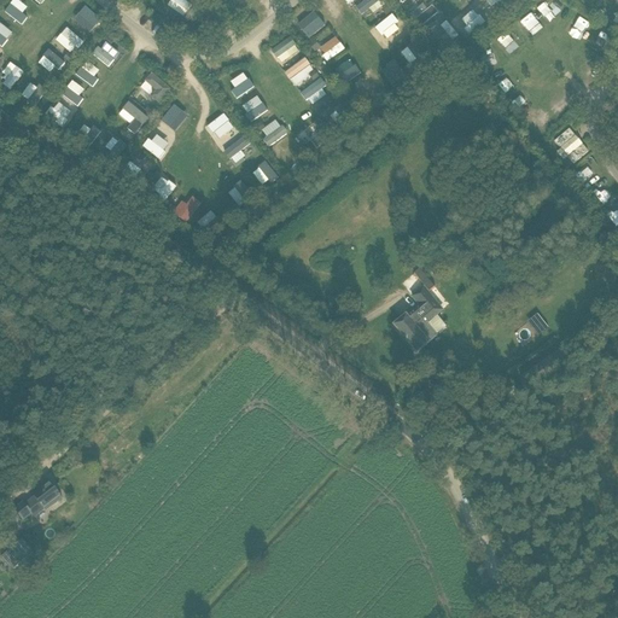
[(184,0),(167,0),(164,4),(182,17),(191,5),(184,0)]
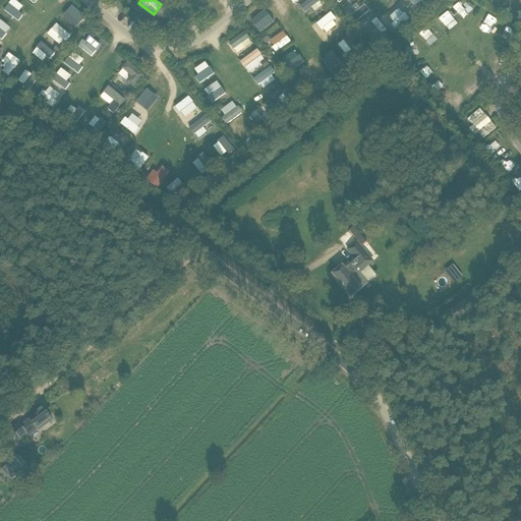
[(18,21),(24,13),(6,1),(0,9),(18,21)]
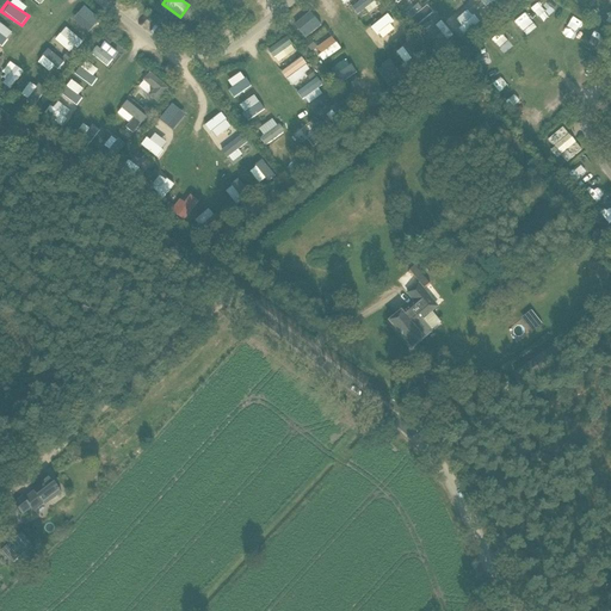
[(90,34),(100,19),(78,4),(68,19),(90,34)]
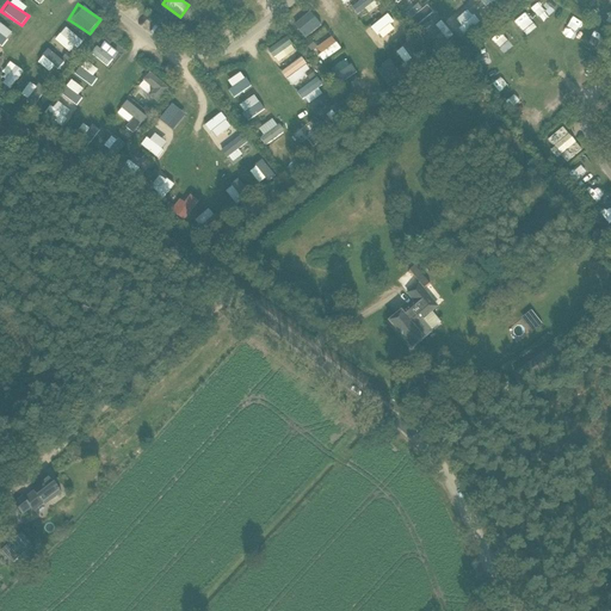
[(290,24),(304,38),(321,24),(307,8),(290,24)]
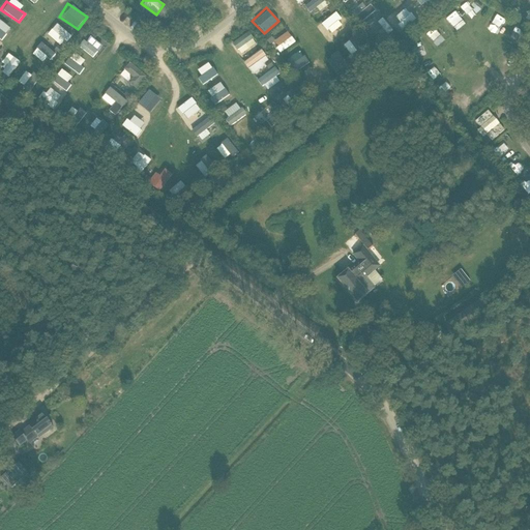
[(0,16),(0,22),(9,30),(15,25),(2,13),(0,16)]
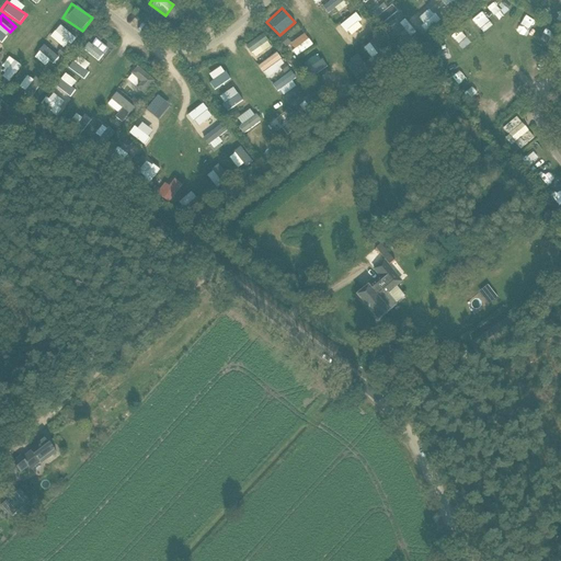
[(48,37),(63,48),(67,42),(70,44),(76,37),(58,24),(48,37)]
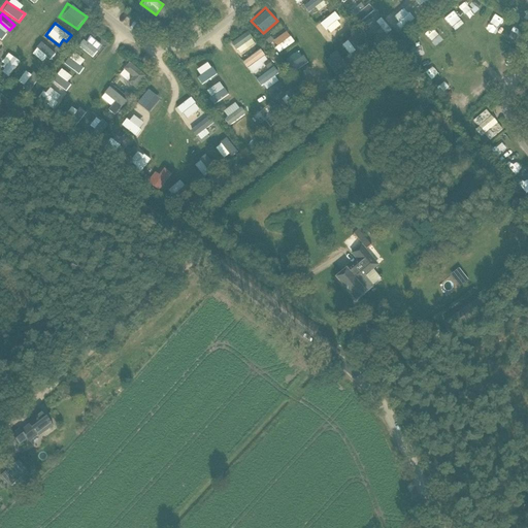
[(3,24),(1,26),(0,25),(0,40),(10,31),(3,24)]
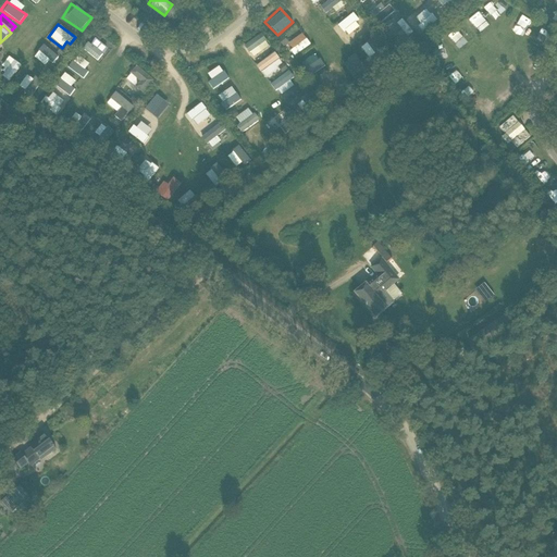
[(269,40),(263,32),(242,45),(247,53),(269,40)]
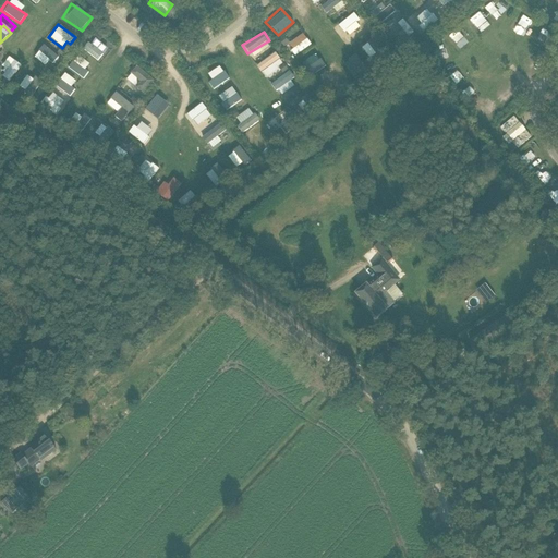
[(96,61),(107,50),(94,37),(83,47),(96,61)]
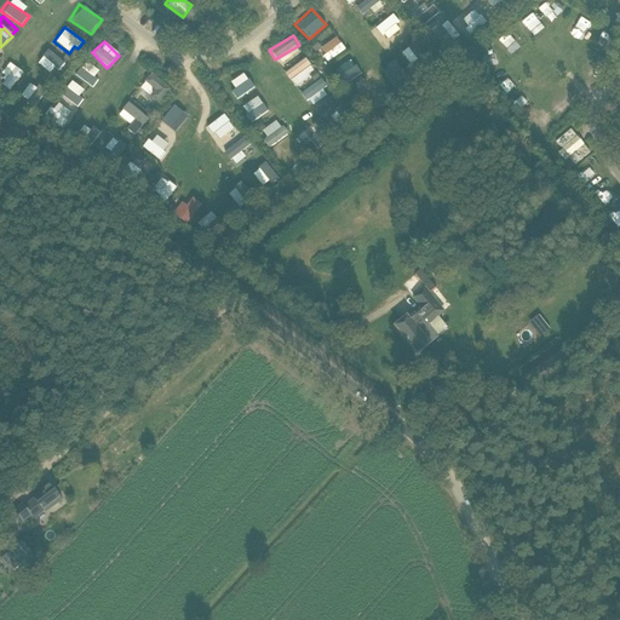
[(59,74),(67,67),(47,50),(40,57),(59,74)]
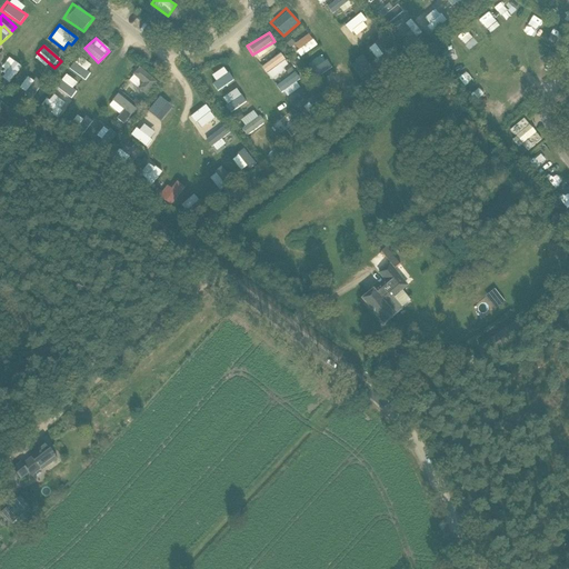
[(10,59),(0,76),(0,77),(11,83),(21,65),(10,59)]
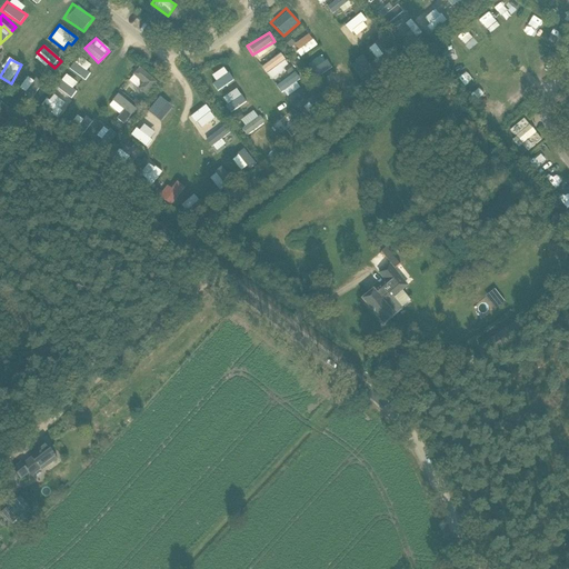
[(83,79),(92,68),(87,63),(78,75),(83,79)]
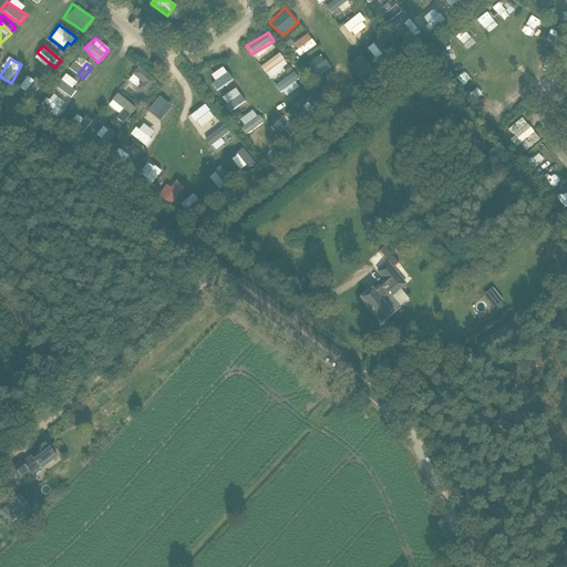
[(125,81),(145,96),(157,82),(137,65),(125,81)]
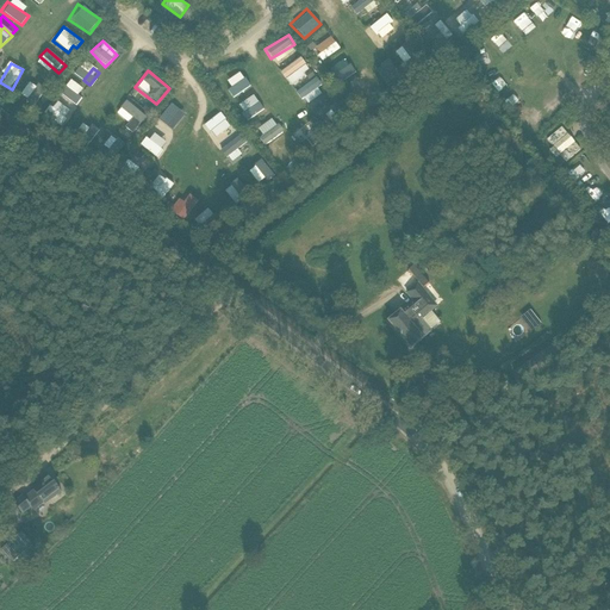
[(246,76),(225,92),(231,99),(251,83),(246,76)]
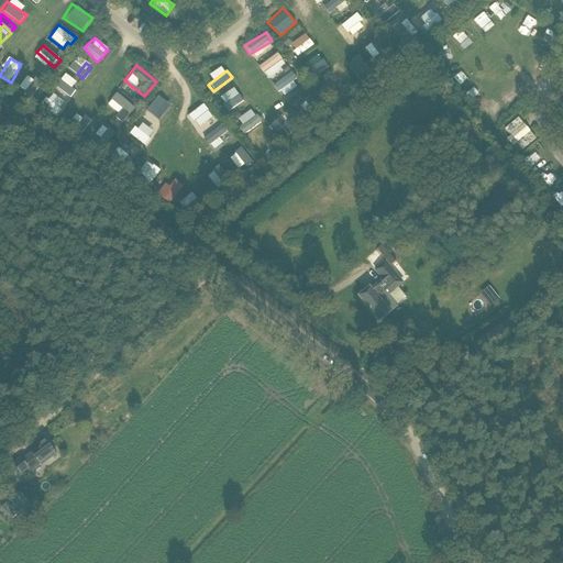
[(62,79),(56,86),(72,98),(77,90),(62,79)]
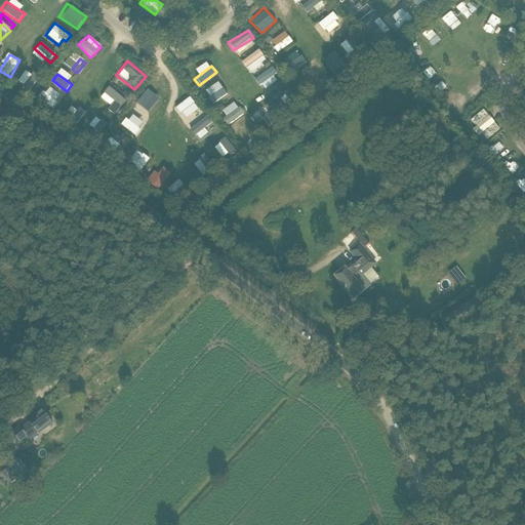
[(155,80),(137,99),(152,113),(170,93),(155,80)]
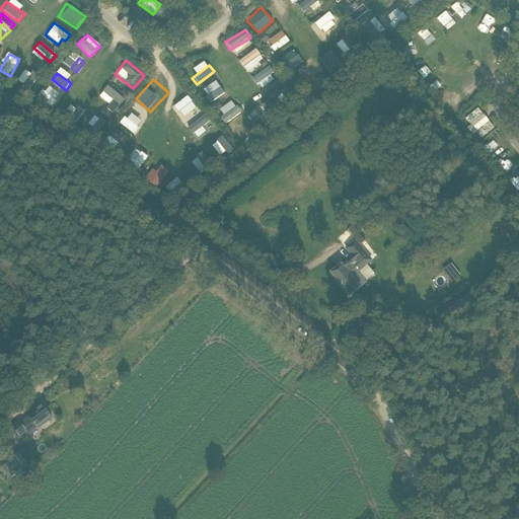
[(211,105),(227,92),(219,82),(203,94),(211,105)]
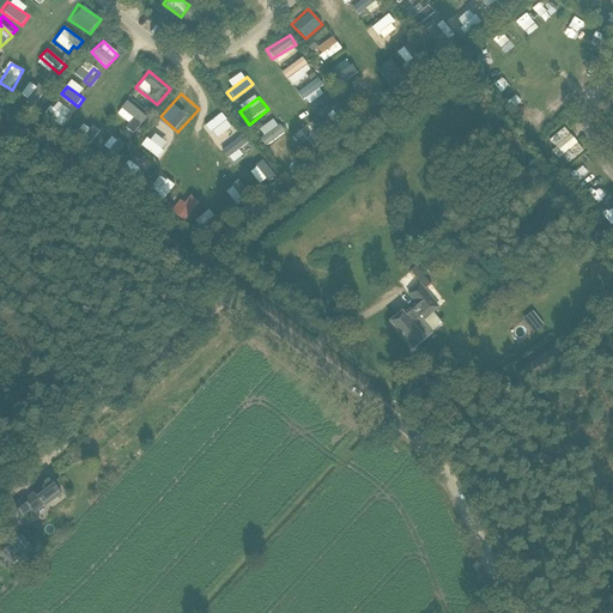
[(128,123),(125,128),(132,134),(145,117),(125,101),(115,114),(128,123)]
